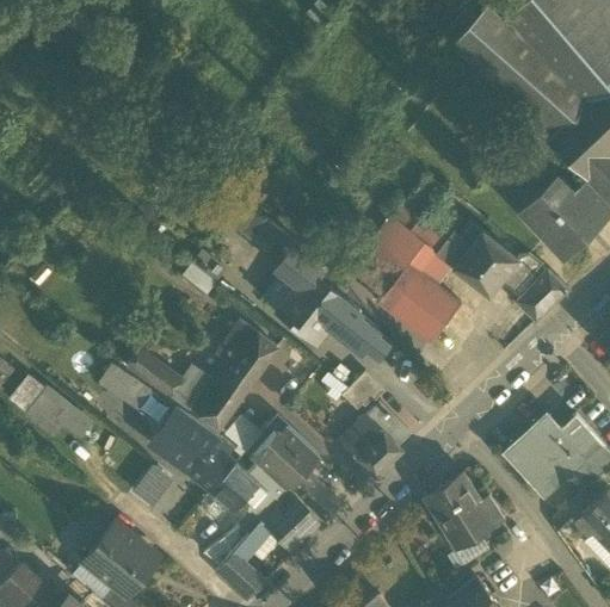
[(609,0),(528,0),(510,17),(492,1),(468,29),(571,122),(605,91),(609,85),(609,0)]
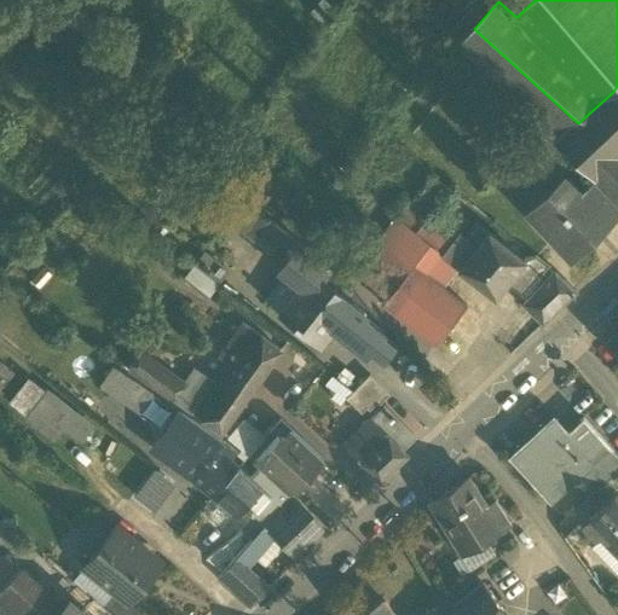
[(578,123),(474,29),(457,48),(544,128),(537,133),(552,149),(578,123)]
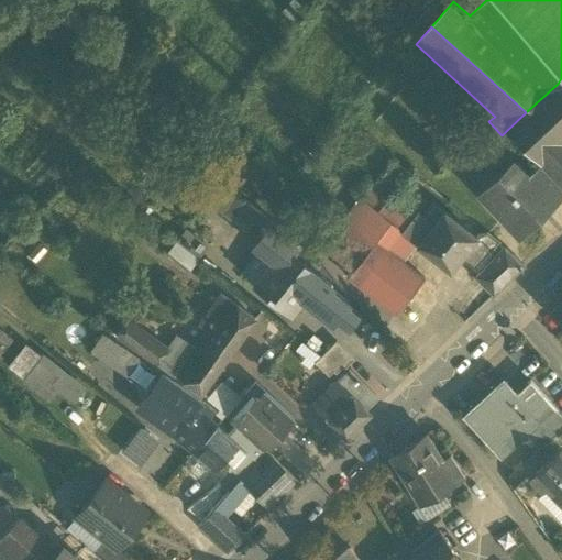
[(561,87),(558,84),(526,112),(502,135),(539,167),(561,144),(561,87)]
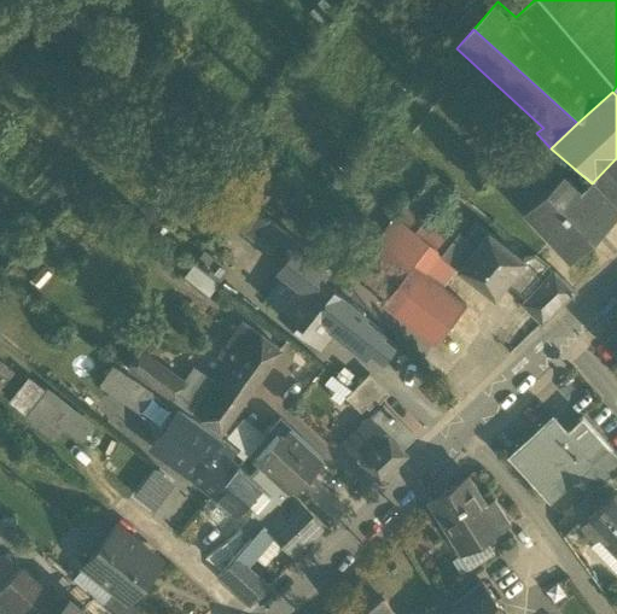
[(616,158),(592,183),(616,209),(616,158)]
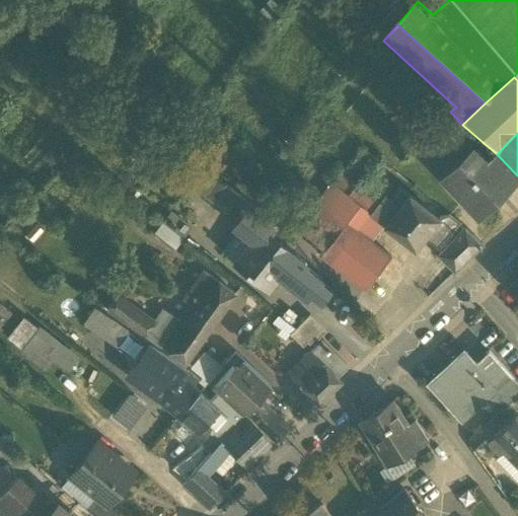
[(363,154),(334,188),(369,218),(380,205),(373,197),(370,200),(358,189),(377,167),(363,154)]
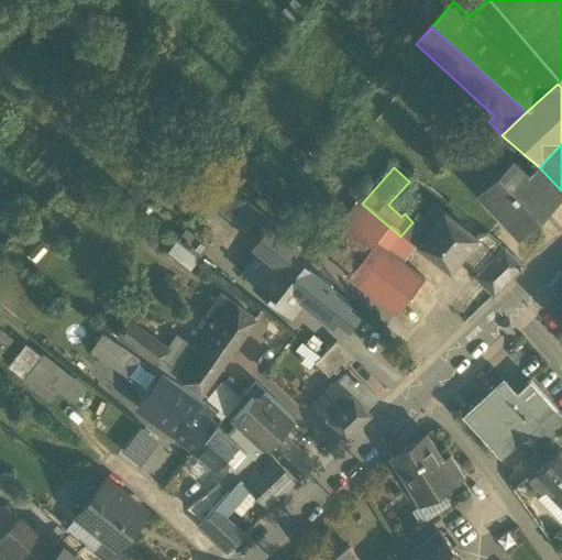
[(560,193),(538,169),(522,184),(544,207),(560,193)]
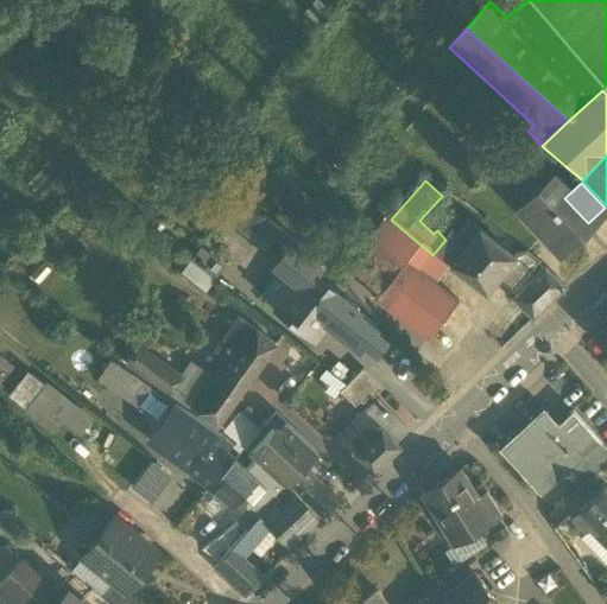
[(564,198),(554,186),(522,216),(561,258),(581,239),(576,234),(588,223),(564,198)]
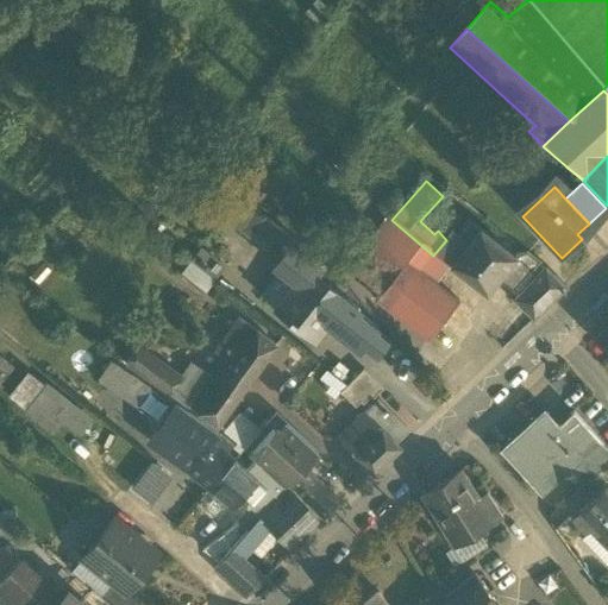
[(229,194),(213,214),(255,247),(270,226),(255,214),(229,194)]
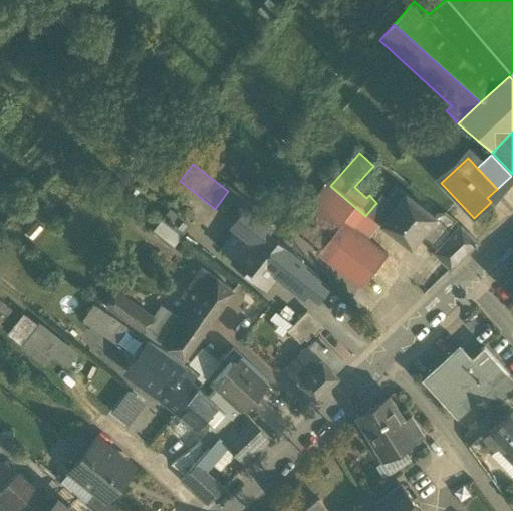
[(228,191),(215,209),(227,218),(241,201),(228,191)]
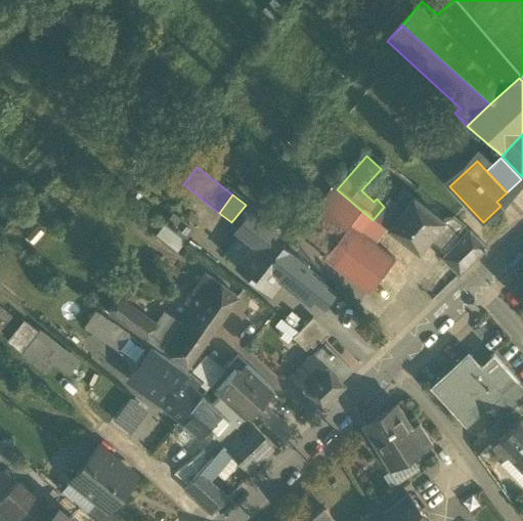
[(401,194),(391,208),(402,215),(412,203),(401,194)]
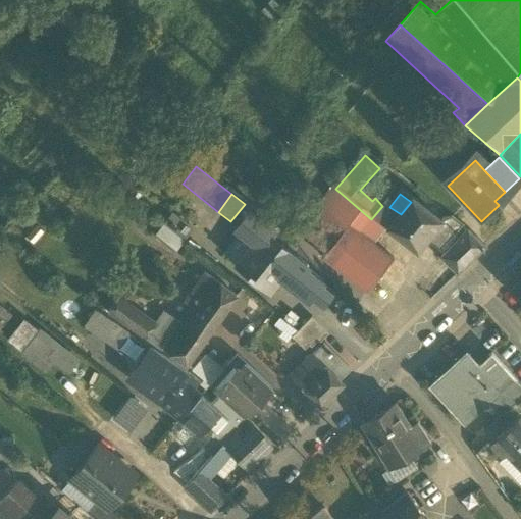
[(438,224),(411,202),(401,214),(385,232),(416,257),(431,238),(440,225),(438,224)]
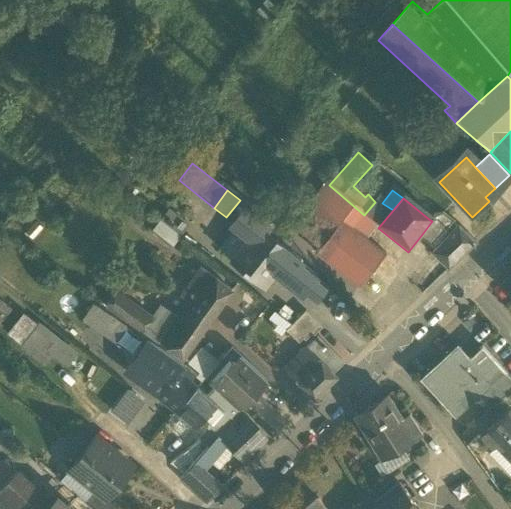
[(364,215),(363,217),(378,228),(393,210),(382,203),(377,200),(375,202),(364,215)]
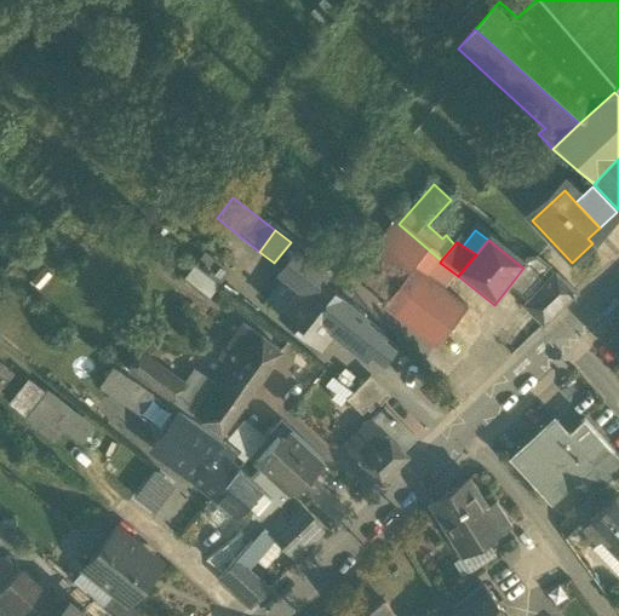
[(212,298),(233,270),(207,252),(187,280),(212,298)]
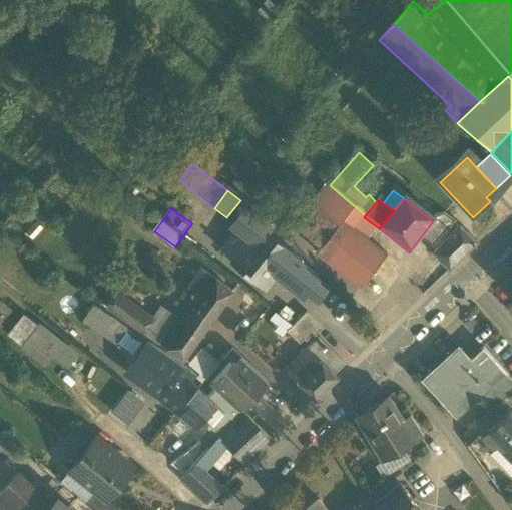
[(244,209),(229,227),(246,241),(230,263),(265,290),(276,277),(272,274),(288,253),(288,252),(266,234),(270,229),(244,209)]
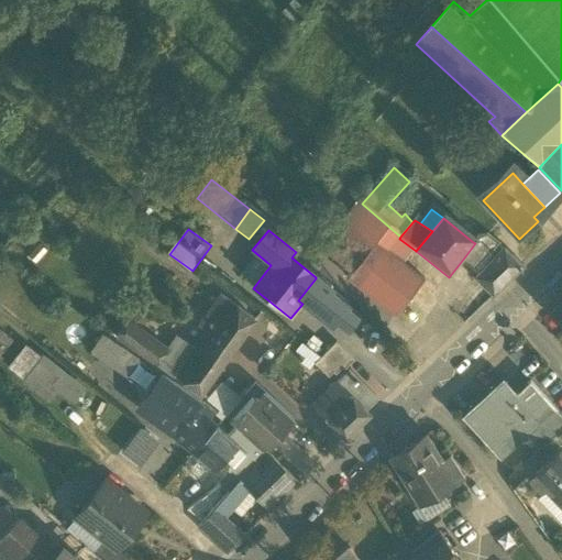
[(485,239),(476,239),(473,242),(475,243),(465,256),(484,273),(502,253),(485,239)]
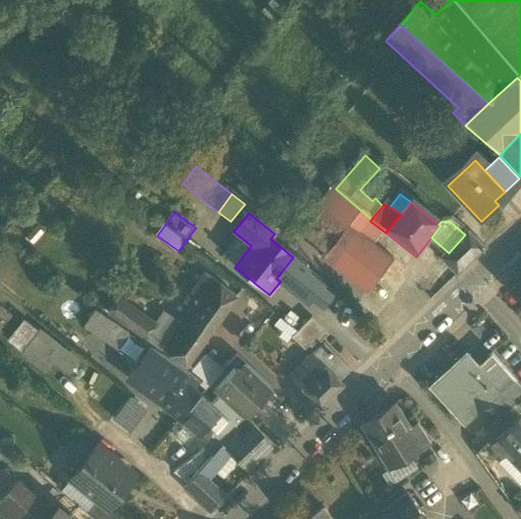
[(392,263),(348,227),(337,241),(336,240),(335,241),(336,242),(322,261),(366,297),(392,263)]
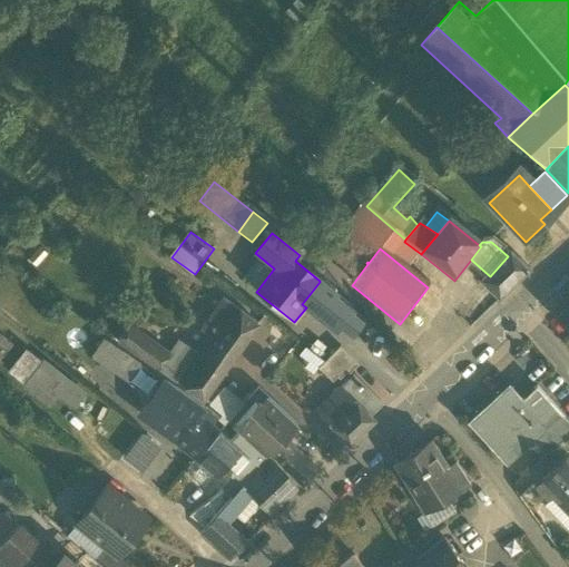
[(320,282),(302,304),(306,308),(335,330),(340,324),(351,333),(361,322),(349,313),(350,311),(332,296),(334,293),(320,282)]
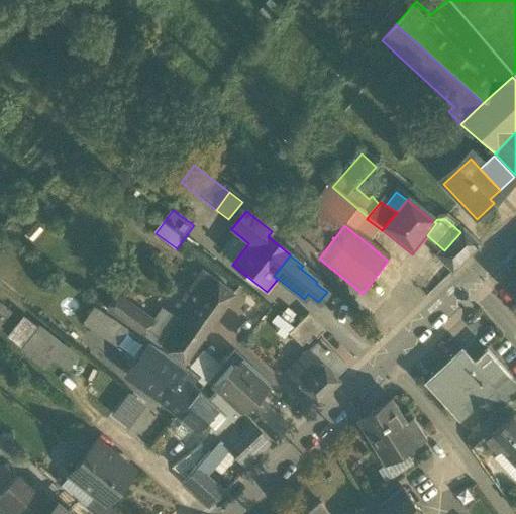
[(145,334),(161,344),(160,345),(183,364),(233,297),(204,274),(184,299),(190,305),(178,321),(162,308),(152,320),(116,296),(106,310),(143,337),(145,334)]
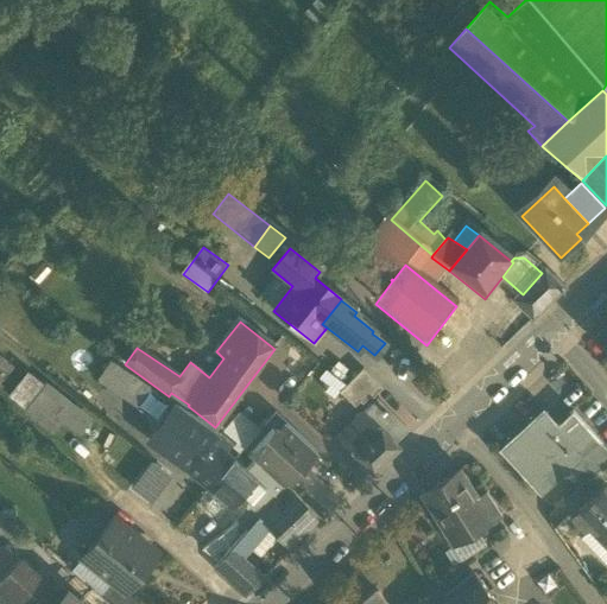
[(606,330),(594,342),(606,356),(606,330)]
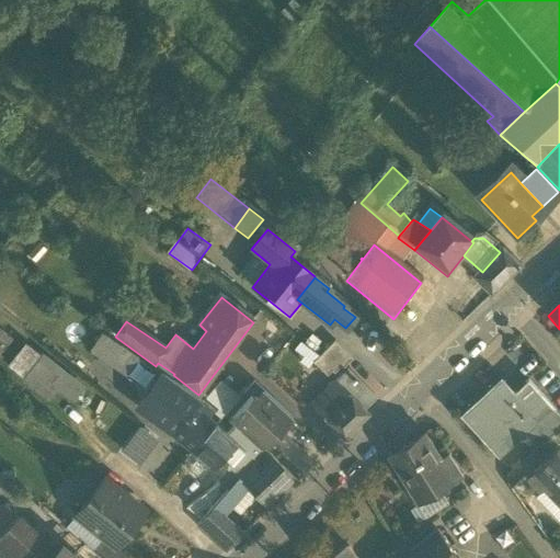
[(0,359),(12,344),(0,333),(0,359)]
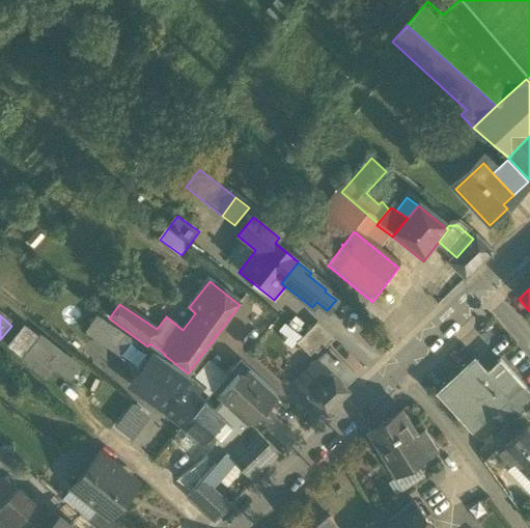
[(139,350),(94,318),(85,334),(129,364),(139,350)]
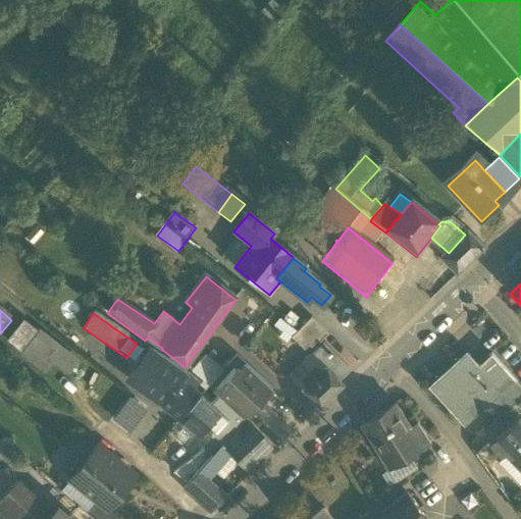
[(311,319),(290,340),(303,353),(307,348),(310,351),(316,344),(318,346),(328,336),(311,319)]
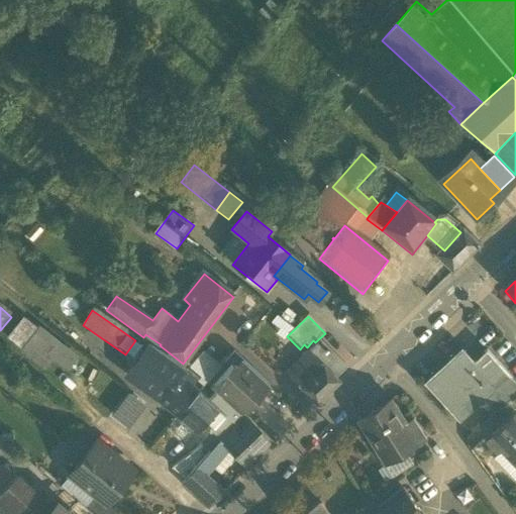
[(24,321),(8,340),(23,353),(38,333),(24,321)]
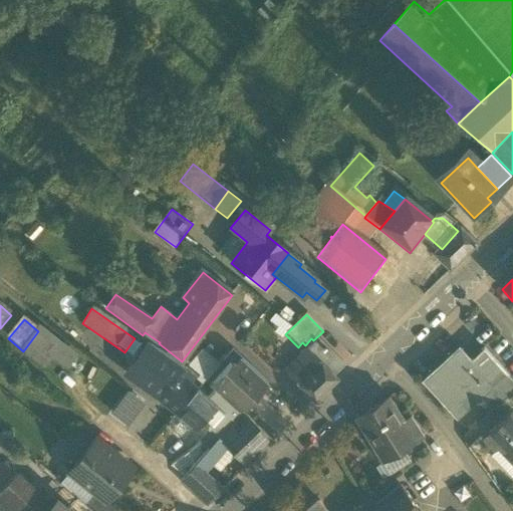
[(196,377),(150,343),(127,373),(159,397),(157,399),(176,415),(196,392),(190,386),(196,377)]
